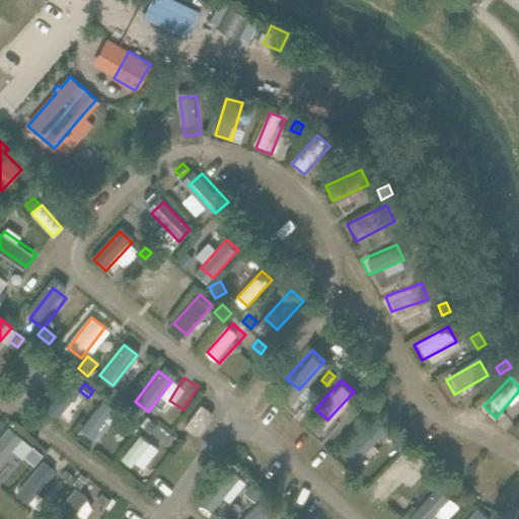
[(73,387),(49,418),(62,428),(86,397),(73,387)]
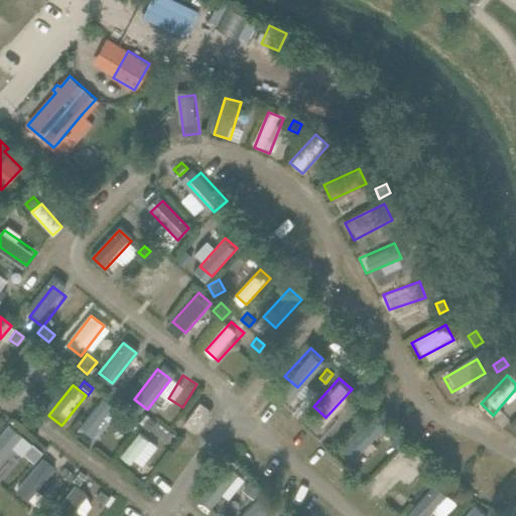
[(105,398),(82,428),(95,438),(118,408),(105,398)]
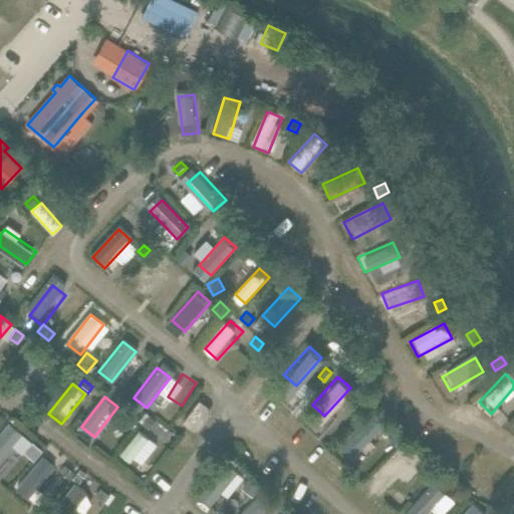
[(356,397),(351,404),(359,410),(364,404),(356,397)]
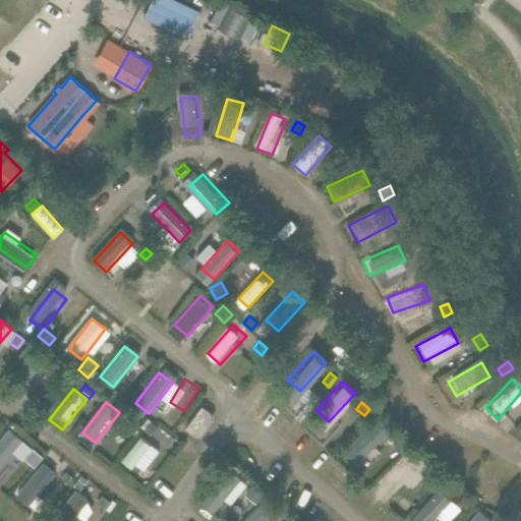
[(199,405),(185,425),(194,432),(198,431),(210,416),(210,412),(199,405)]
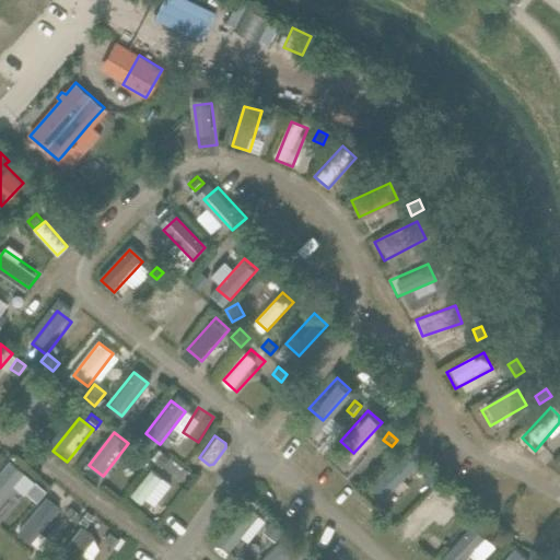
[(137,461),(144,466),(152,456),(144,451),(137,461)]
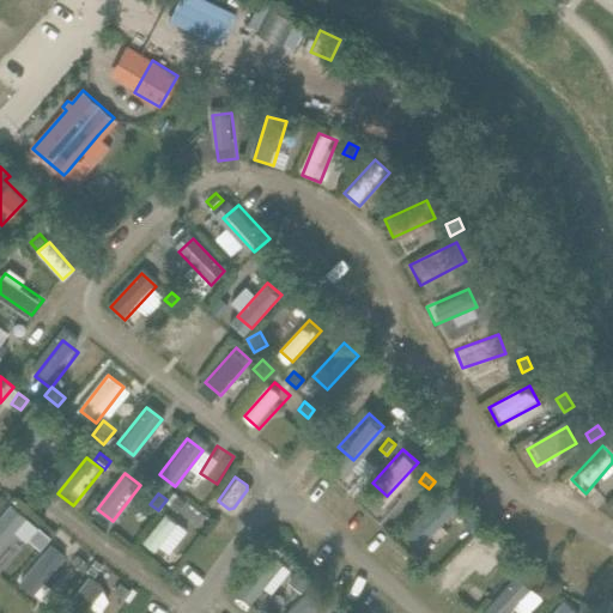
[(169,504),(177,510),(184,499),(177,493),(169,504)]
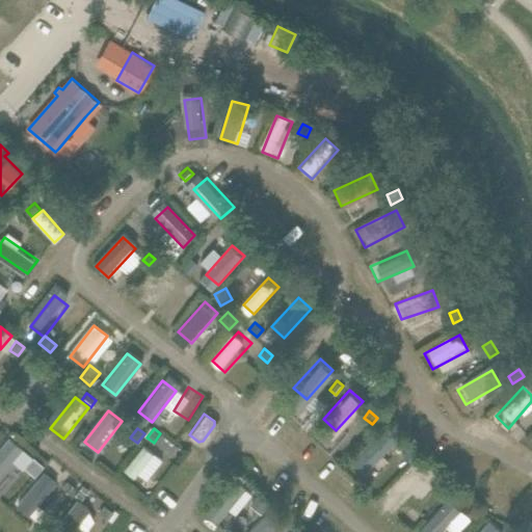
[(387,429),(360,458),(372,470),(399,441),(387,429)]
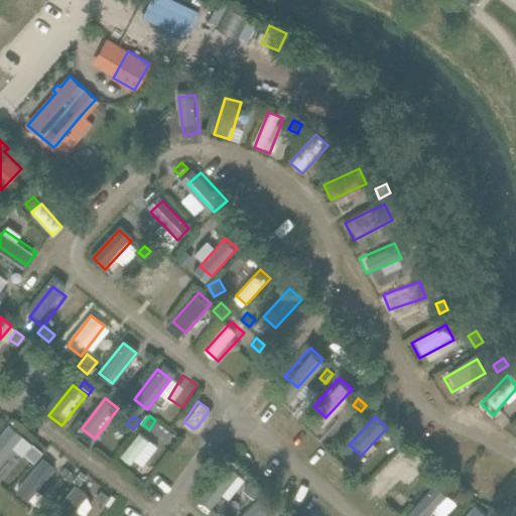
[(14,419),(0,436),(0,457),(3,460),(27,429),(14,419)]
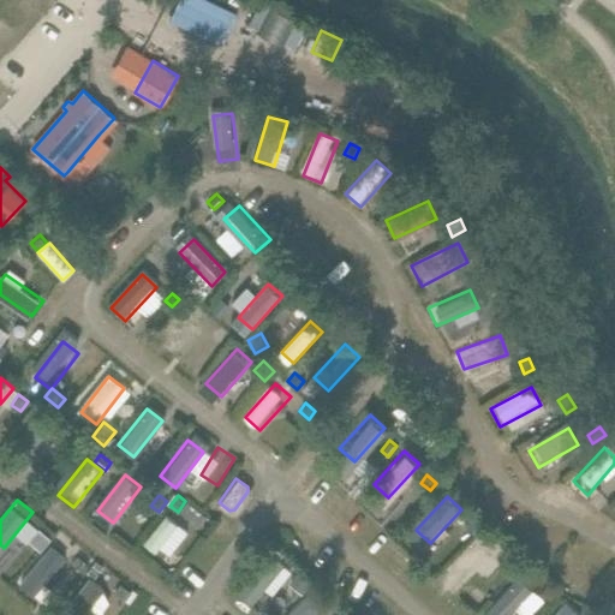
[(168,515),(141,551),(156,563),(184,527),(168,515)]
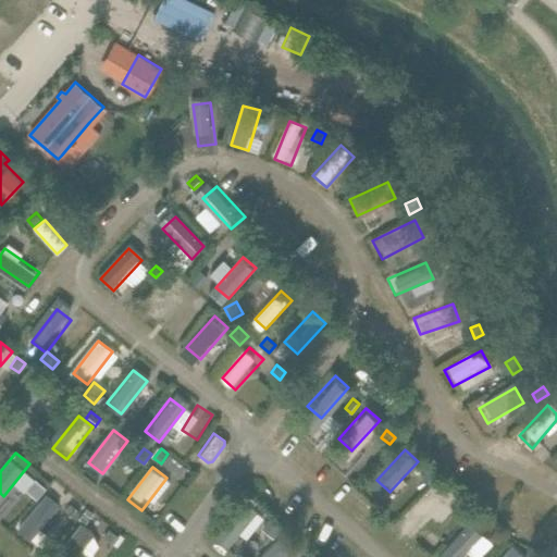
[(428,468),(421,474),(431,484),(437,478),(428,468)]
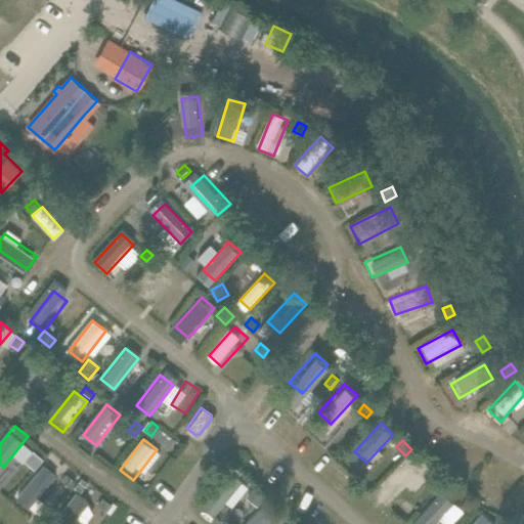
[(429,460),(417,448),(410,455),(422,467),(429,460)]
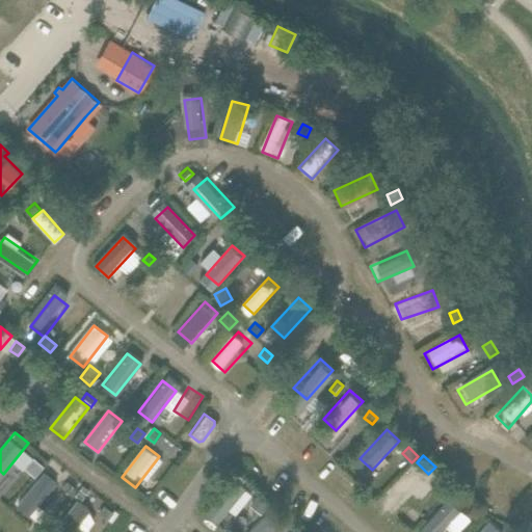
[(32,457),(24,467),(32,475),(42,464),(32,457)]
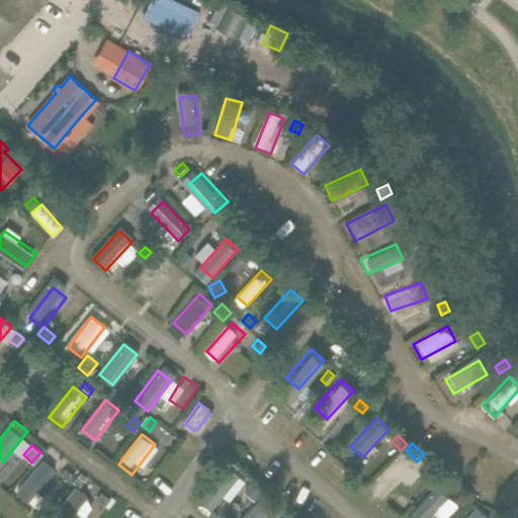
[(404,450),(378,479),(391,490),(416,461),(404,450)]
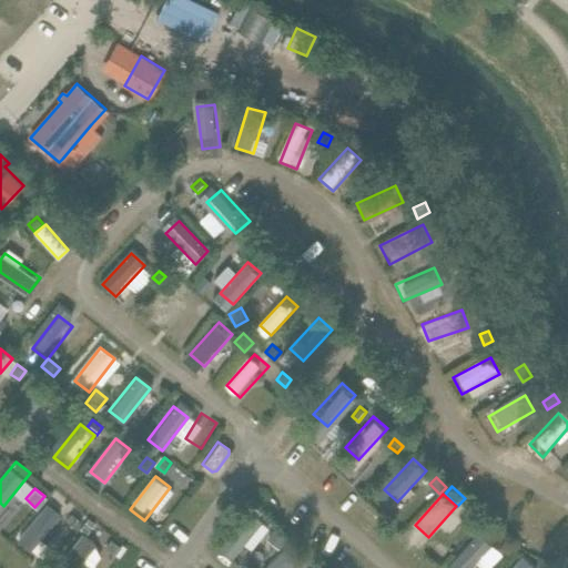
[(48,500),(21,534),(36,546),(62,513),(48,500)]
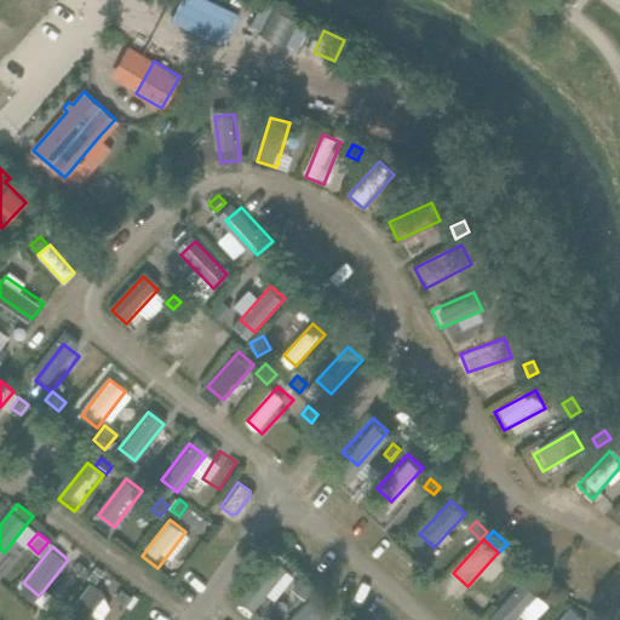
[(281,557),(250,591),(265,604),(296,570),(281,557)]
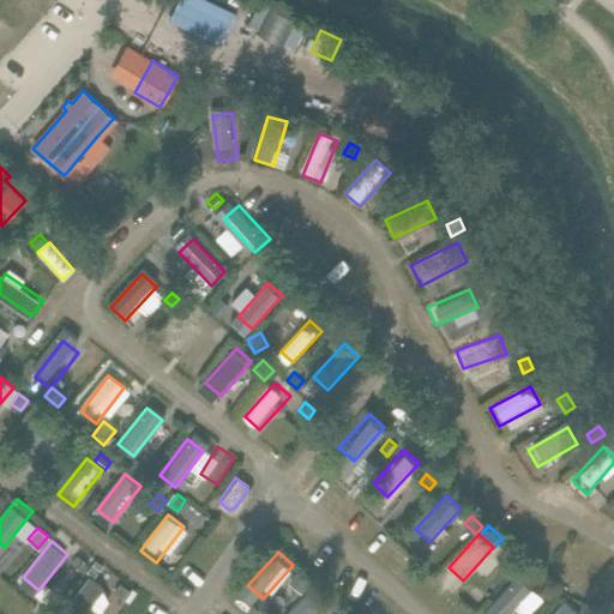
[(89,564),(77,553),(70,561),(82,572),(89,564)]
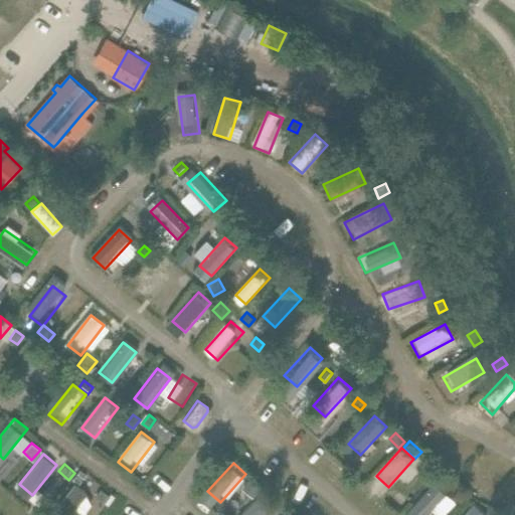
[(79,469),(76,473),(81,478),(84,474),(79,469)]
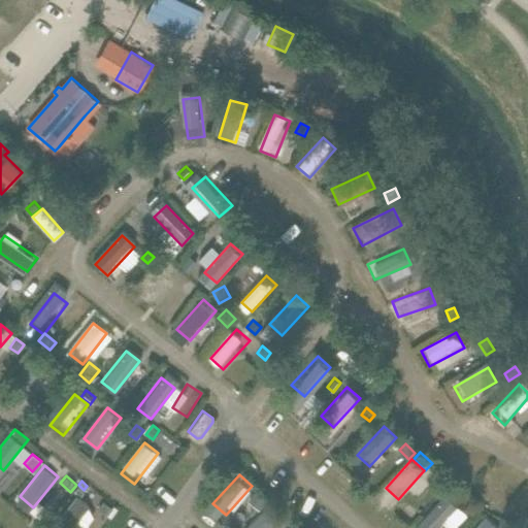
[(76,487),(73,491),(79,495),(83,491),(76,487)]
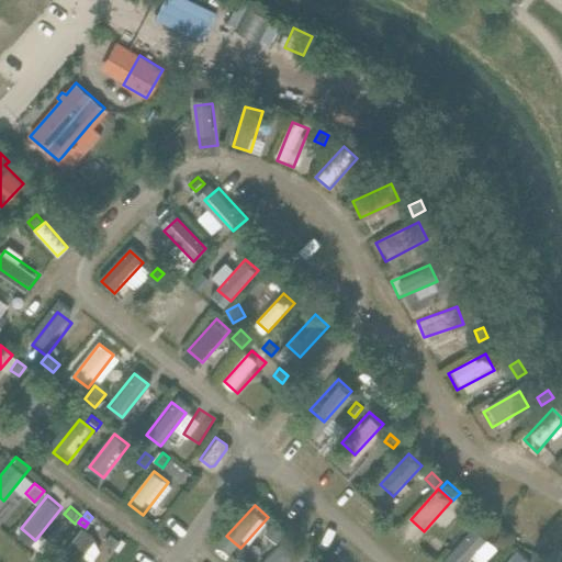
[(283,531),(271,521),(263,531),(276,541),(283,531)]
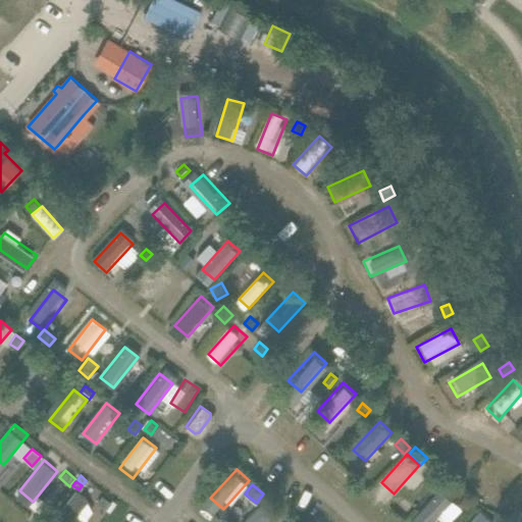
[(439,487),(413,516),(419,521),(430,521),(452,499),(439,487)]
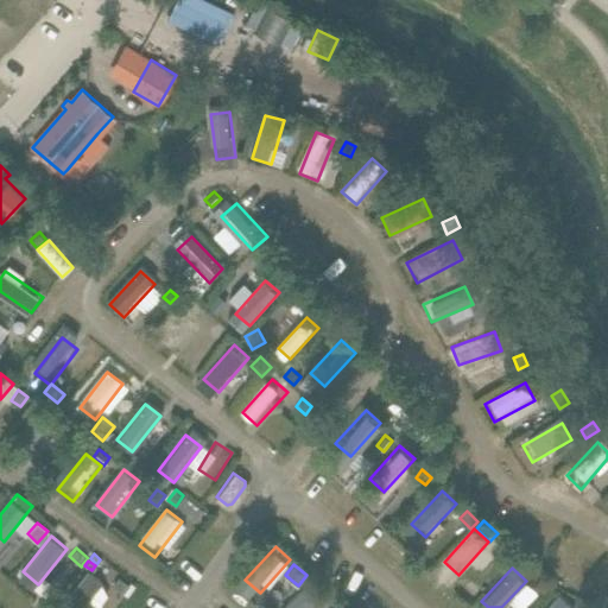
[(89,574),(61,607),(86,607),(105,586),(89,574)]
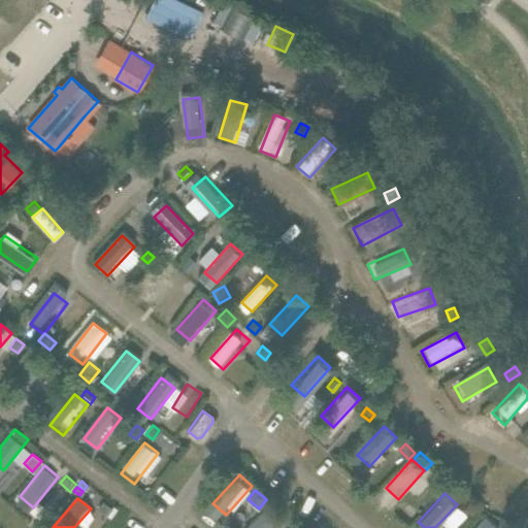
[(112,507),(102,500),(97,507),(107,515),(112,507)]
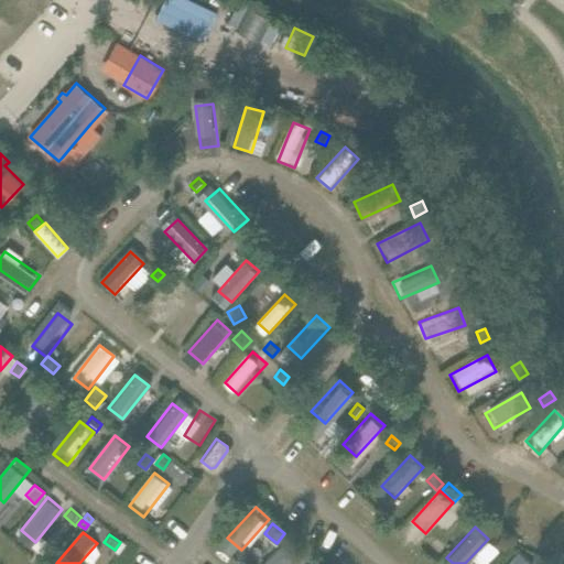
[(501,535),(496,543),(503,550),(510,543),(501,535)]
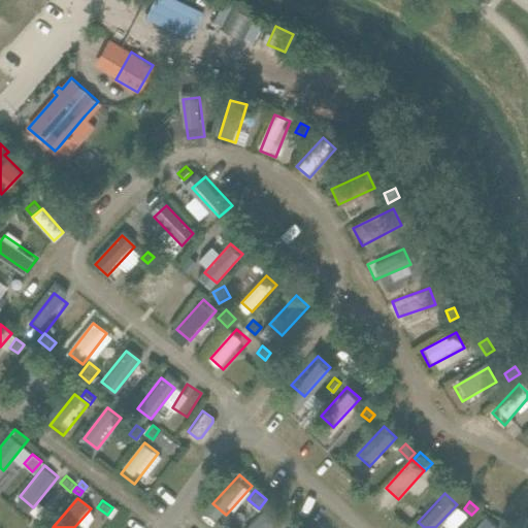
[(269,505),(249,527),(272,527),(283,518),(269,505)]
